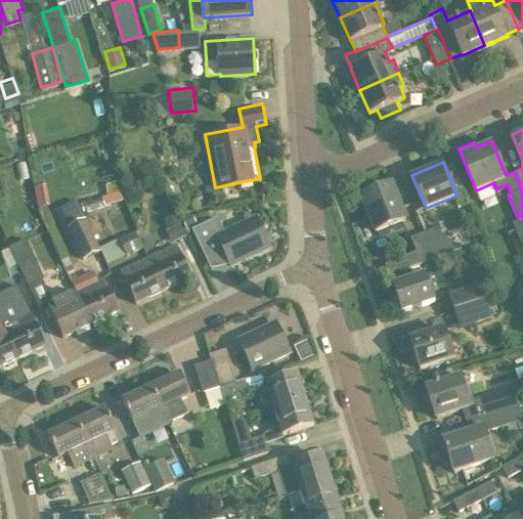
[(376,230),(406,217),(392,183),(361,196),(376,230)]
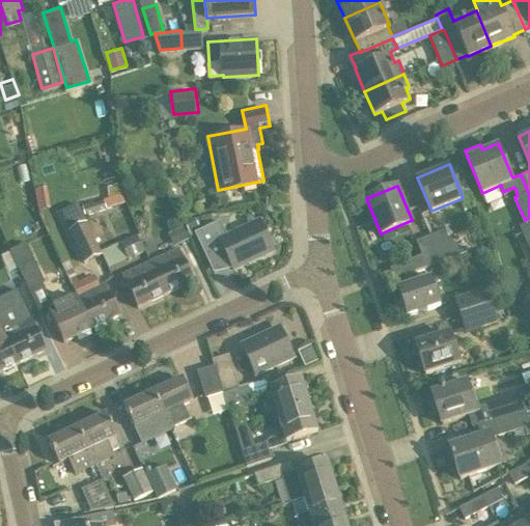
[(122,190),(82,201),(85,213),(126,199),(122,190)]
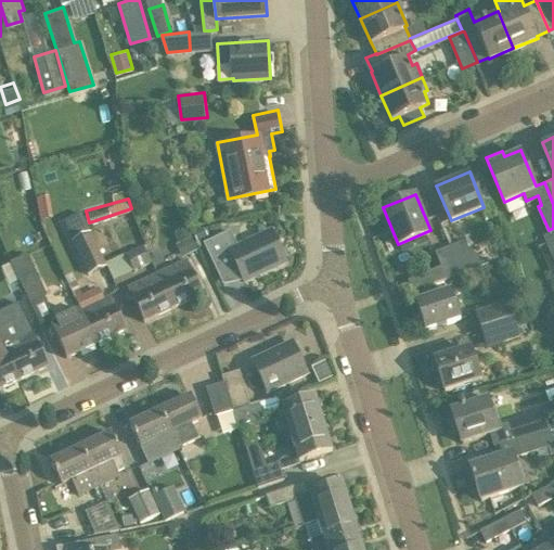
[(197,238),(207,232),(204,225),(193,229),(197,238)]
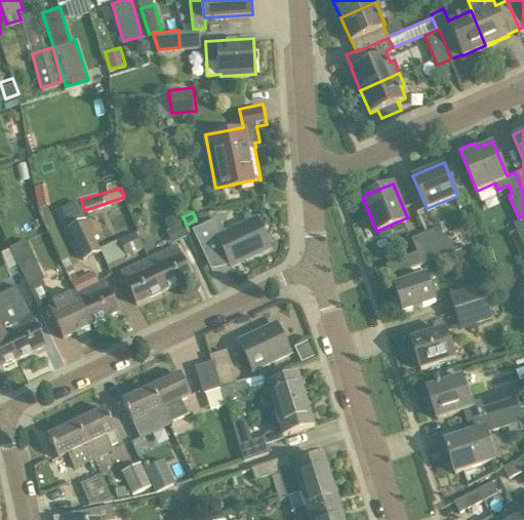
[(102,248),(86,215),(68,225),(83,257),(102,248)]
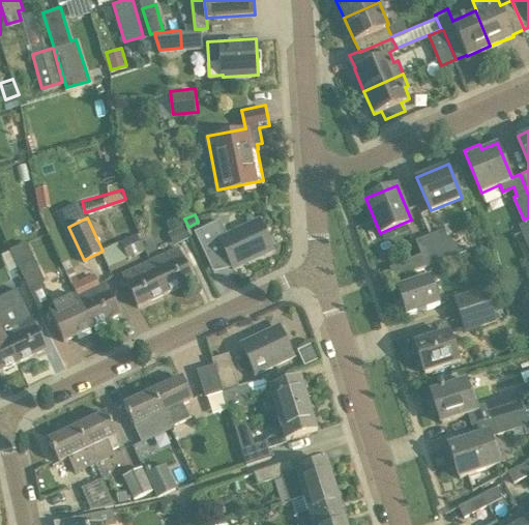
[(210,264),(228,256),(233,266),(272,249),(271,244),(274,240),(271,235),(266,234),(259,219),(227,233),(219,219),(195,230),(210,264)]
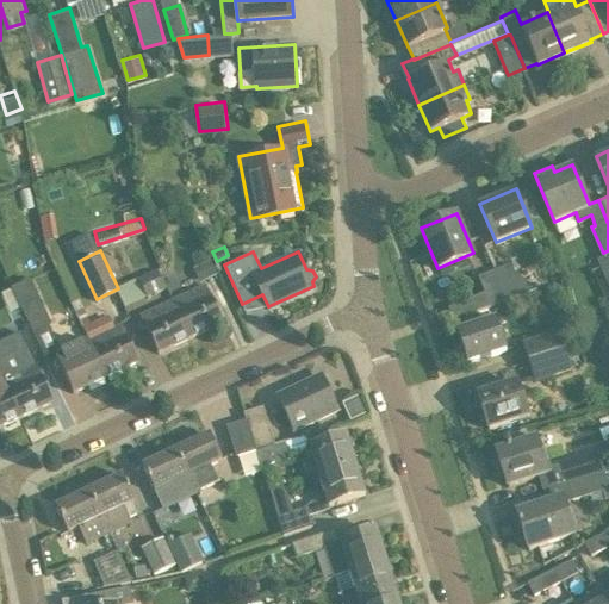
[(200,279),(218,271),(211,256),(193,265),(200,279)]
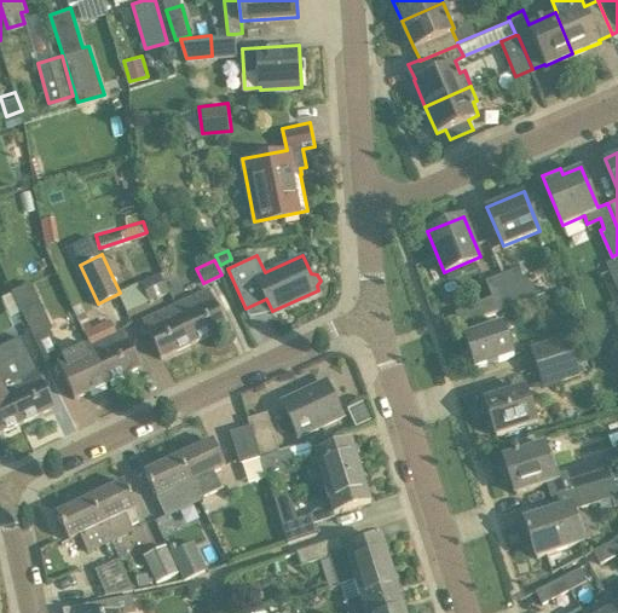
[(519,264),(502,271),(515,302),(531,295),(519,264)]
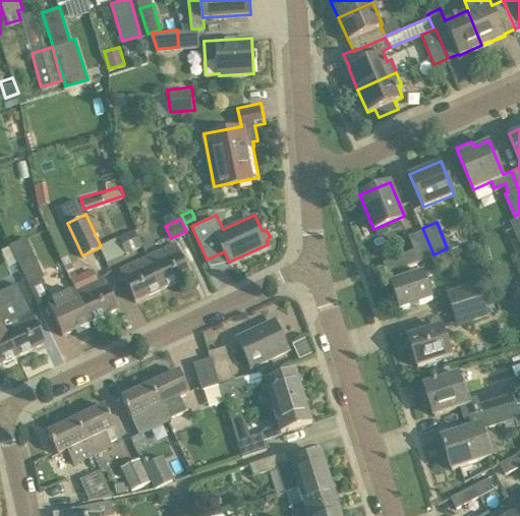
[(136,234),(134,228),(118,235),(126,251),(141,244),(140,241),(147,238),(143,231),(136,234)]
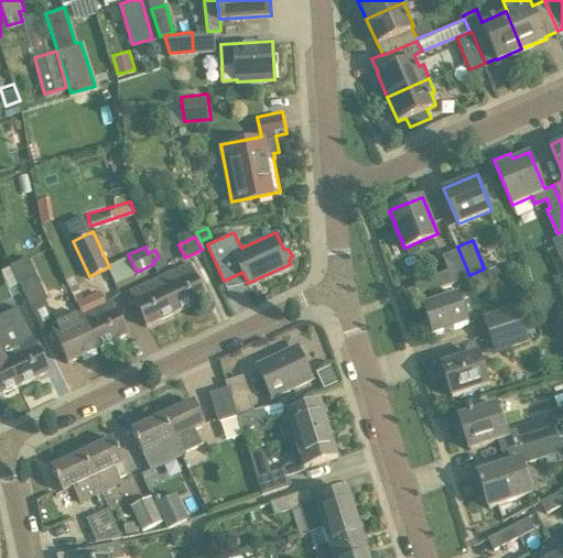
[(455,248),(443,252),(448,266),(448,267),(454,280),(467,276),(469,275),(457,247),(455,248)]
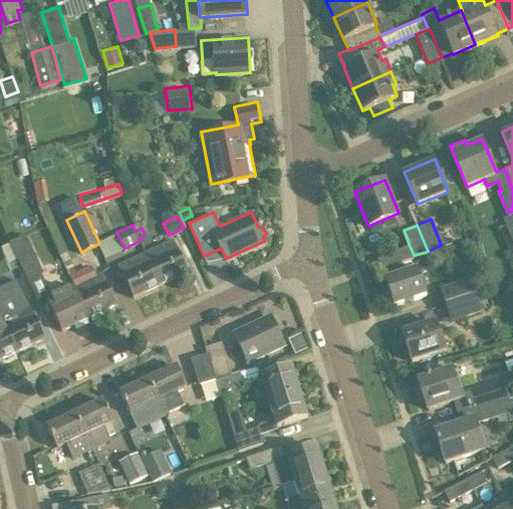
[(28,279),(43,271),(25,233),(10,240),(28,279)]
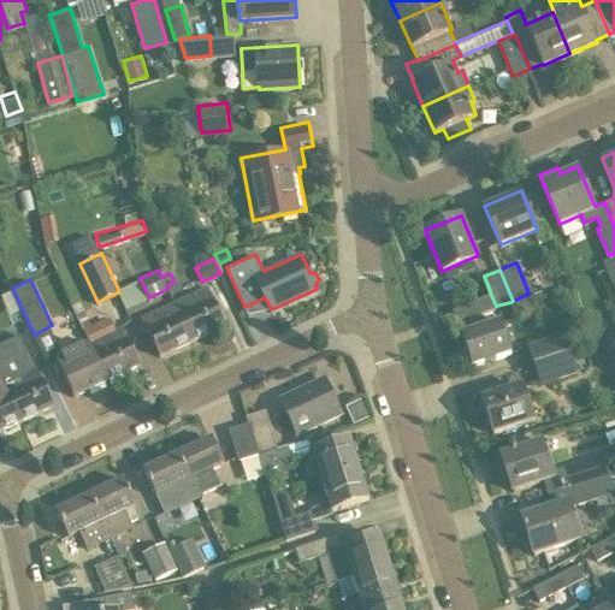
[(175,301),(193,338),(226,323),(208,285),(175,301)]
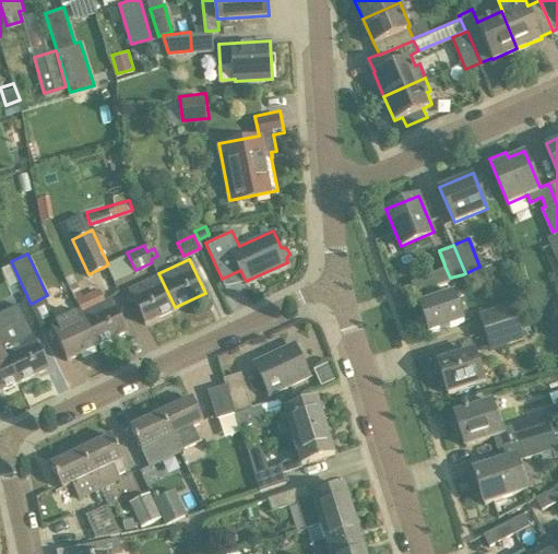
[(430,272),(412,280),(414,289),(435,282),(430,272)]
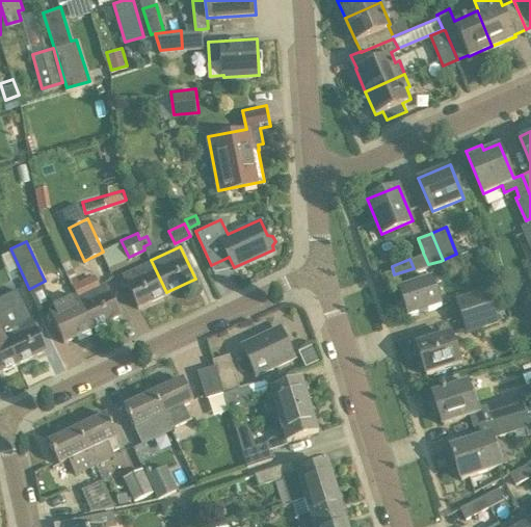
[(166,292),(151,260),(123,273),(138,307),(166,292)]
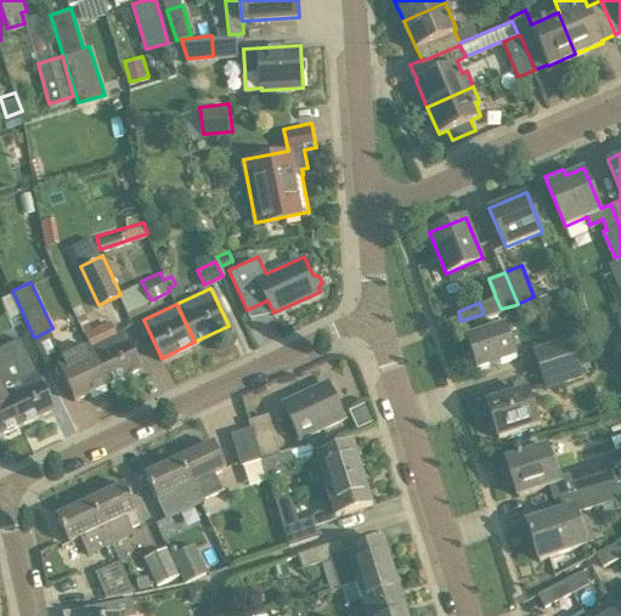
[(142,367),(124,328),(117,332),(111,318),(91,327),(89,322),(82,326),(90,344),(108,383),(142,367)]
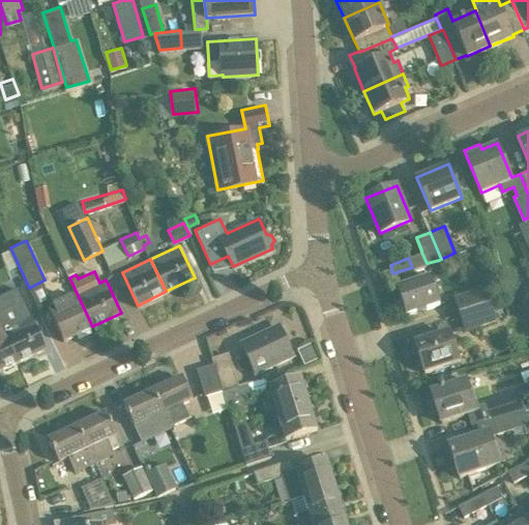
[(406,314),(440,302),(432,274),(397,286),(406,314)]
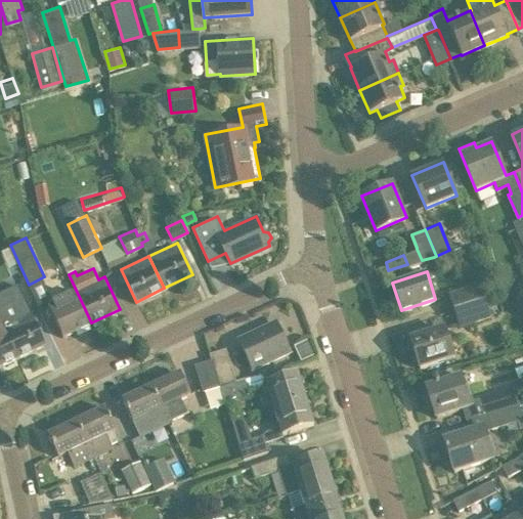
[(480,280),(448,291),(453,305),(485,296),(480,280)]
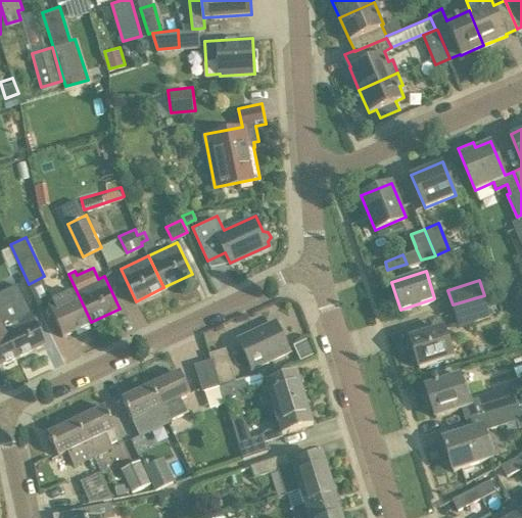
[(91,322),(76,289),(48,302),(62,335),(91,322)]
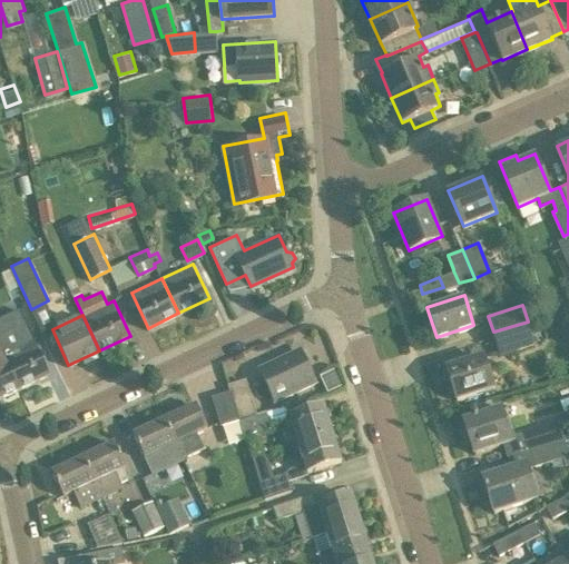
[(500,353),(535,342),(533,340),(542,337),(538,320),(528,323),(528,322),(493,332),(500,353)]
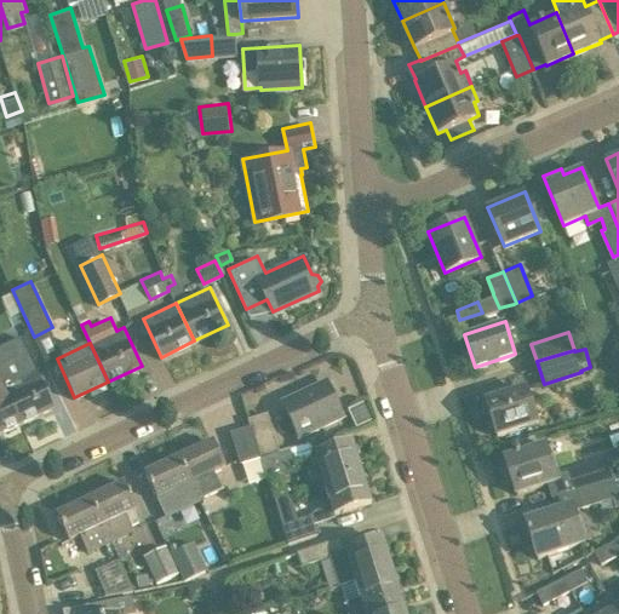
[(11,378),(4,382),(22,422),(56,406),(38,367),(36,366),(11,378)]
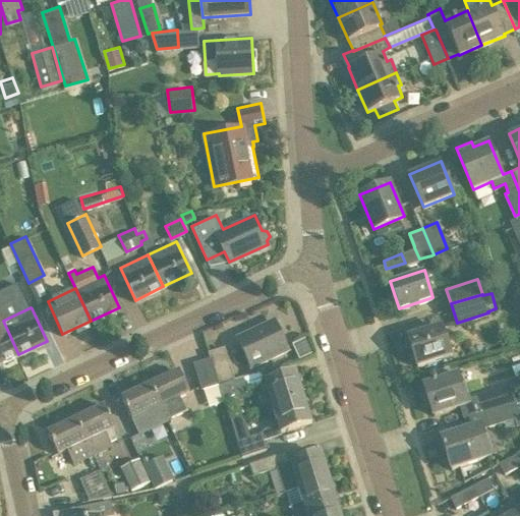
[(3,321),(0,314),(0,362),(18,354),(3,321)]
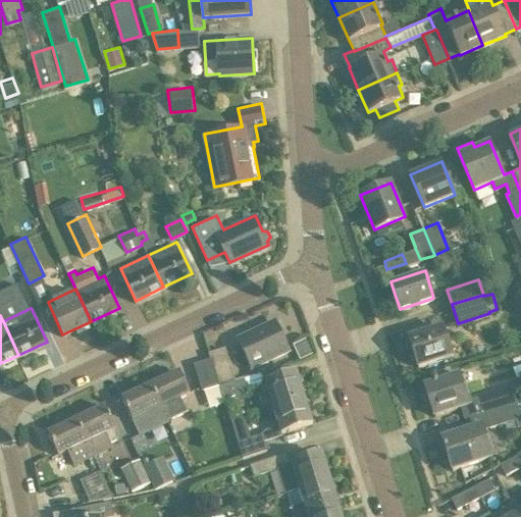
[(252,366),(290,349),(275,319),(238,337),(252,366)]
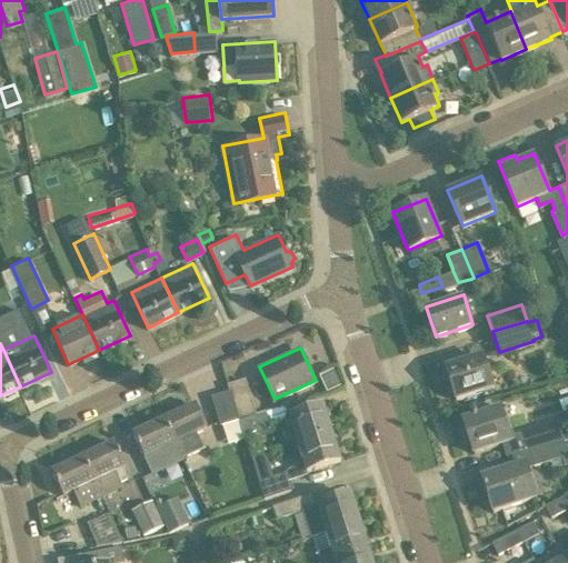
[(457,399),(492,386),(482,354),(446,365),(457,399)]
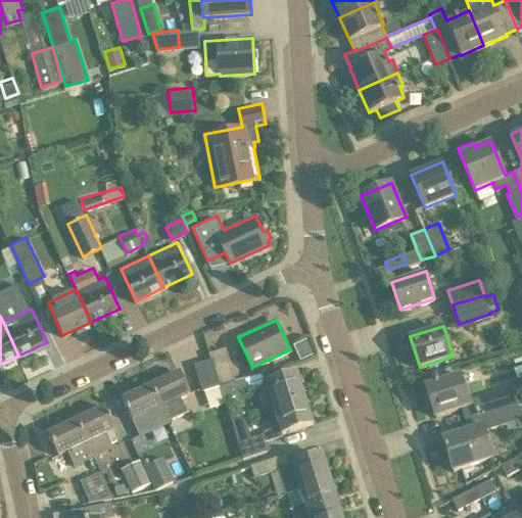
[(226,346),(209,351),(210,357),(220,383),(220,384),(236,379),(236,378),(226,346)]
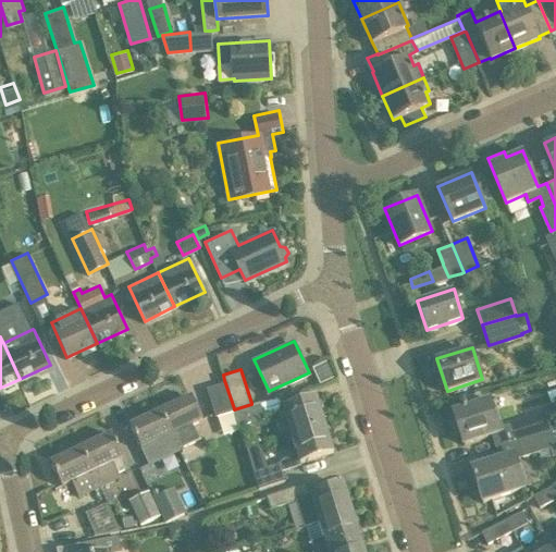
[(207,385),(217,415),(234,408),(224,380),(207,385)]
